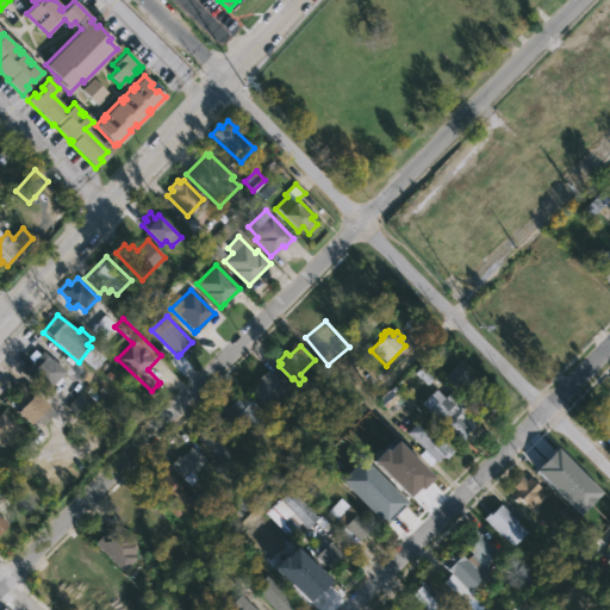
[(64,372),(47,392),(23,369),(42,350),(64,372)]
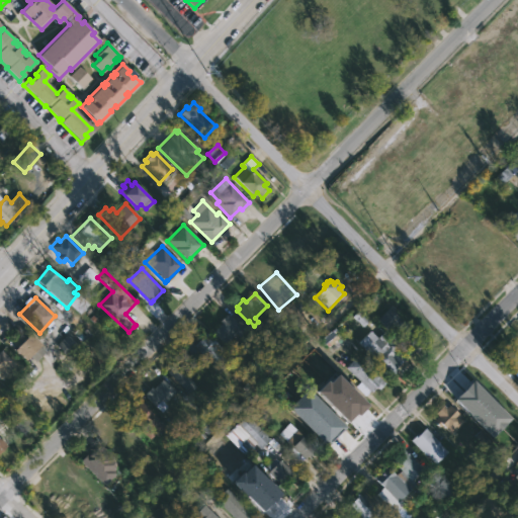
[(404,324),(393,335),(376,321),(389,309),(404,324)]
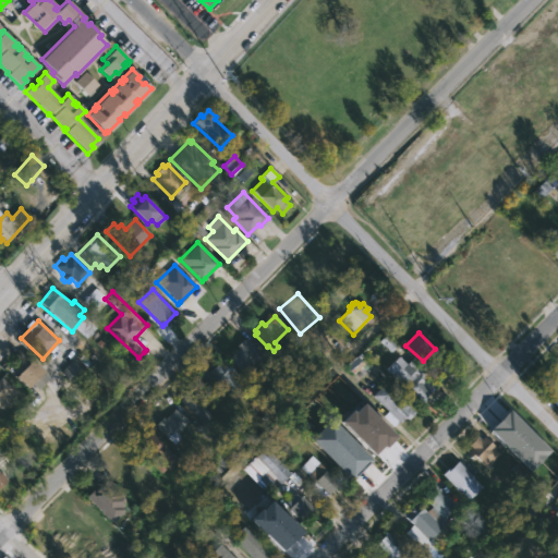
[(323,346),(332,355),(342,347),(334,336),(323,346)]
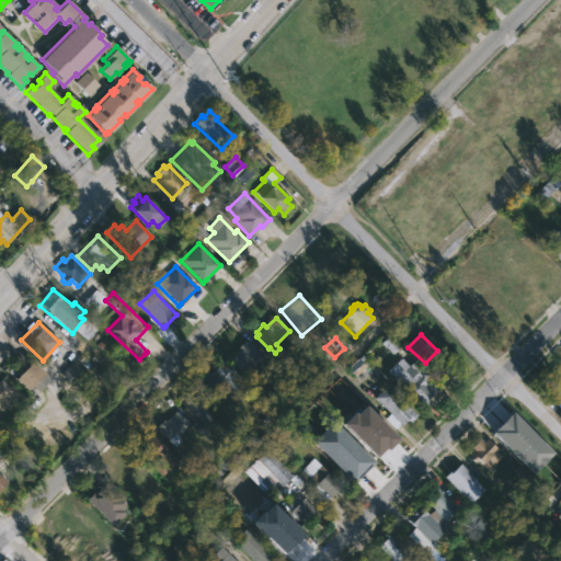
[(244,341),(248,343),(249,342),(264,357),(258,364),(255,362),(243,374),(230,359),(239,350),(238,348),(244,341)]
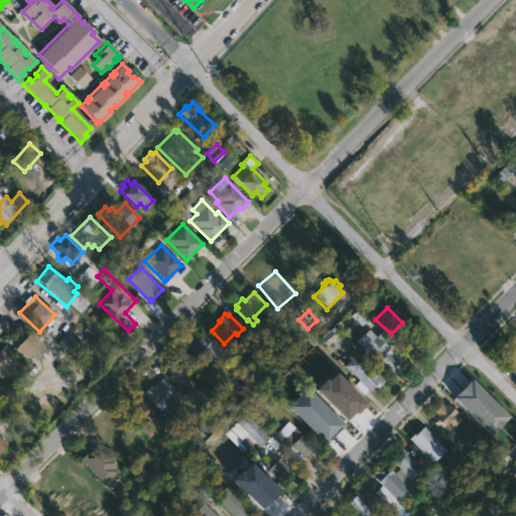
[(24,325),(42,341),(40,343),(45,349),(34,360),(29,354),(25,358),(14,347),(23,338),(17,332),(24,325)]
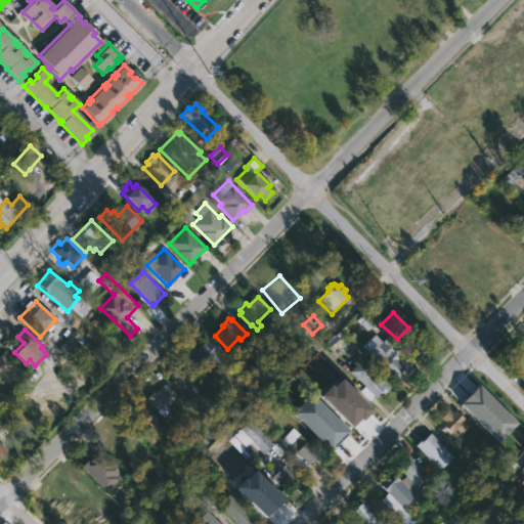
[(374,335),(381,342),(387,336),(412,360),(392,383),(380,370),(383,367),(362,347),(374,335)]
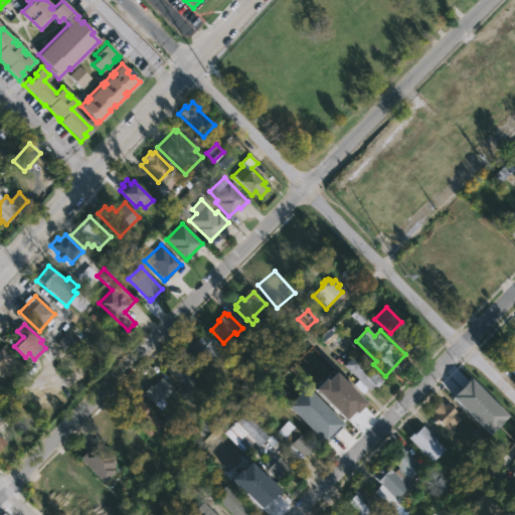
[(207,330),(237,362),(232,367),(227,361),(213,375),(182,343),(189,337),(194,342),(207,330)]
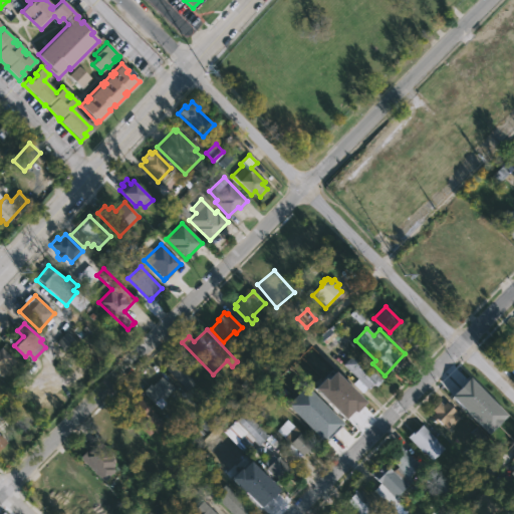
[(56,345),(67,355),(77,345),(66,334),(56,345)]
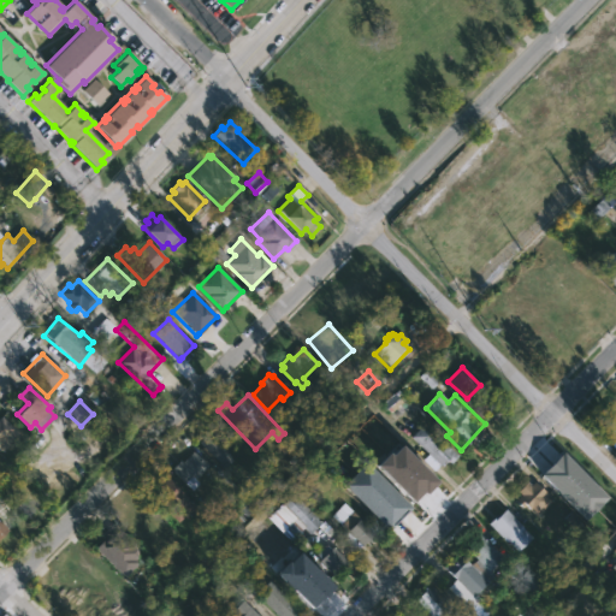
[(0,418),(1,416),(18,433),(0,451),(0,418)]
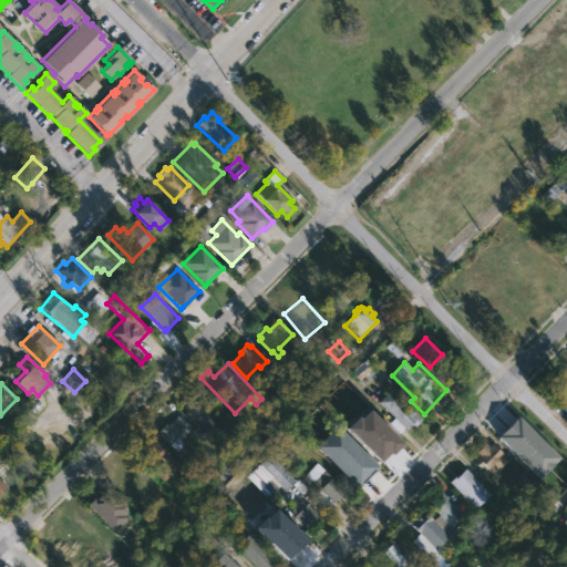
[(421,420),(414,428),(411,424),(405,431),(403,429),(399,433),(388,424),(393,419),(377,403),(390,390),(421,420)]
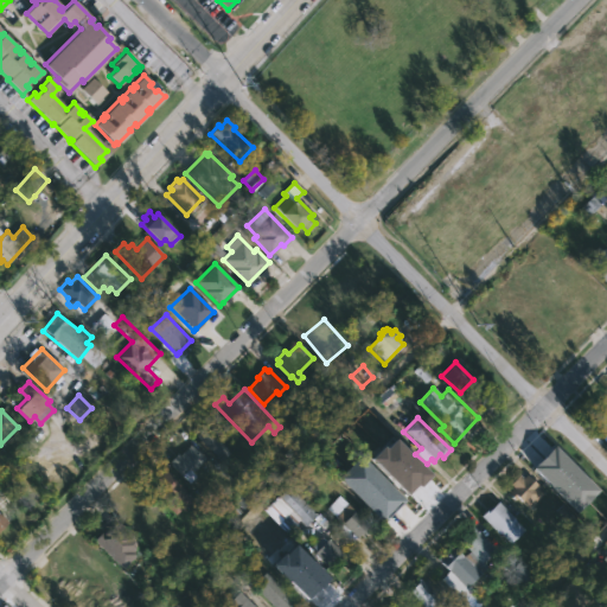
[(236,447),(222,462),(198,440),(206,430),(204,429),(210,423),(236,447)]
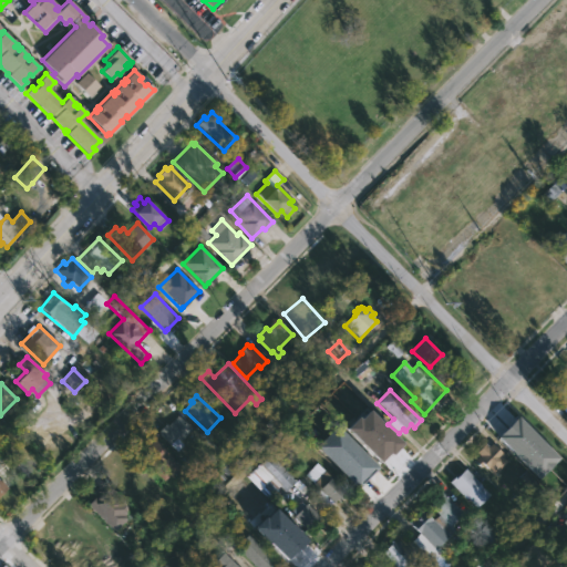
[(395,443),(380,460),(354,434),(372,415),(384,426),(382,430),(395,443)]
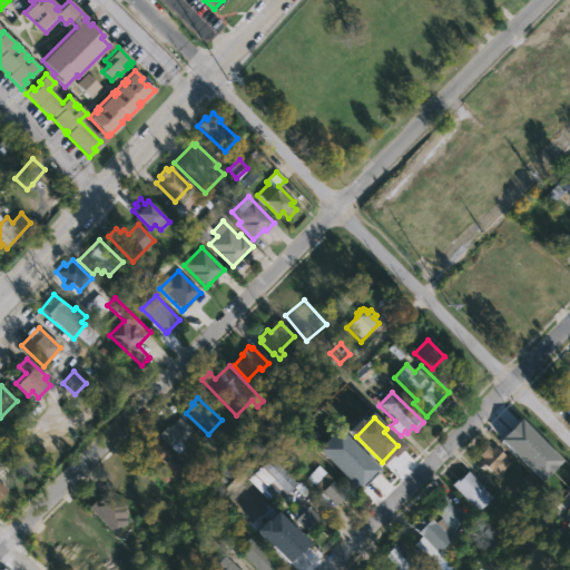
[(179,419),(195,434),(177,452),(158,434),(165,428),(168,430),(179,419)]
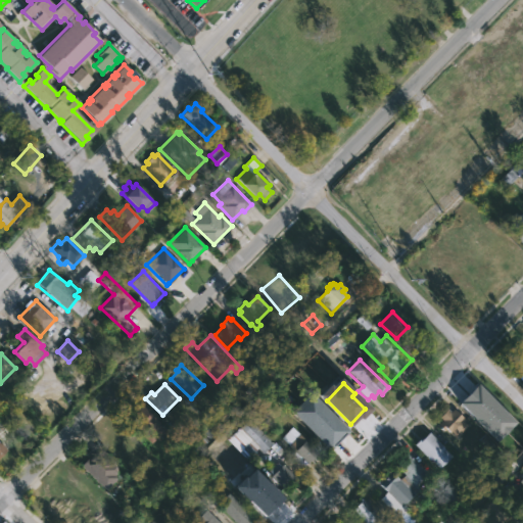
[(467,394),(477,384),(515,423),(506,432),(467,394)]
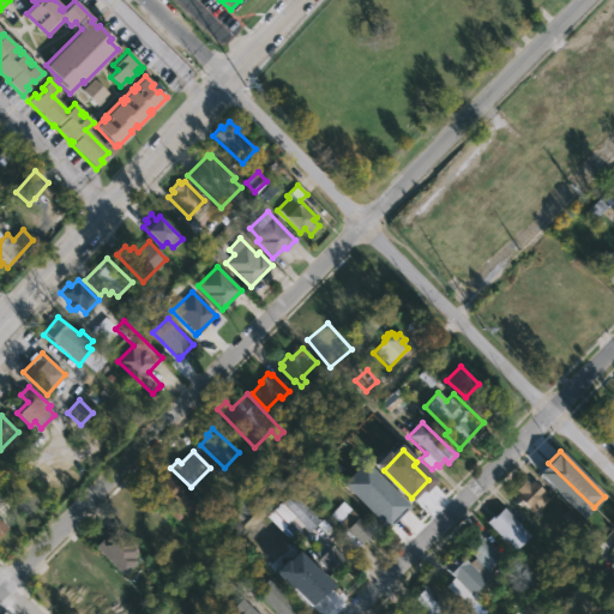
[(594,507),(583,519),(537,474),(548,463),(594,507)]
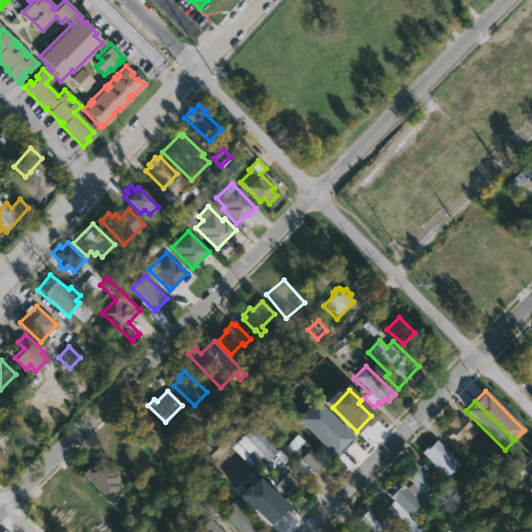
[(147,413),(160,426),(144,441),(131,427),(139,417),(140,418),(147,413)]
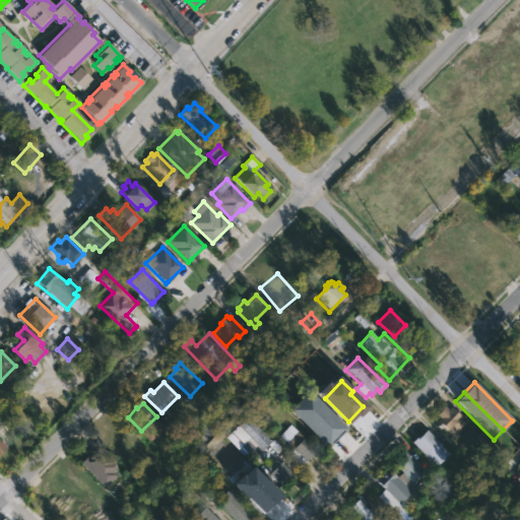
[(451,405),(462,416),(461,417),(465,423),(453,435),(443,425),(441,427),(435,421),(440,416),(437,413),(445,405),(448,408),(451,405)]
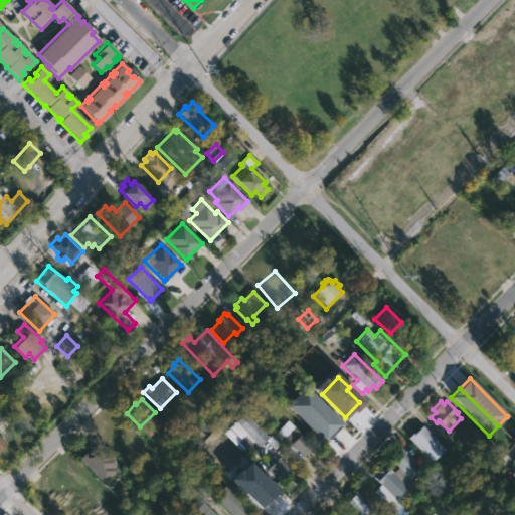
[(270,439),(261,447),(253,440),(247,445),(240,438),(233,444),(224,434),(246,413),(270,439)]
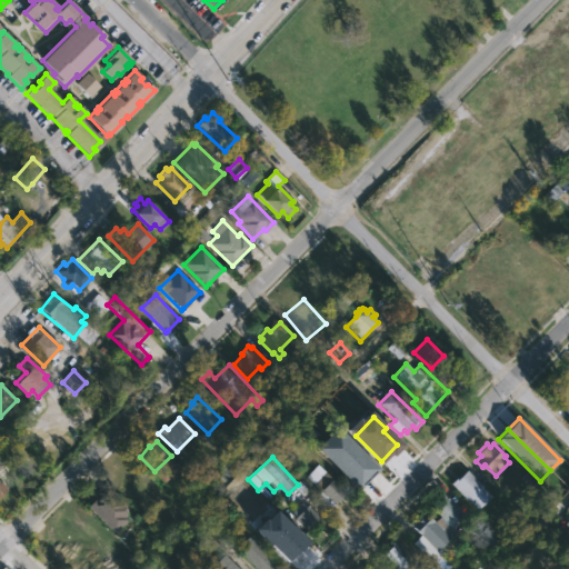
[(345,500),(341,503),(338,500),(336,503),(307,477),(319,463),(348,491),(342,496),(346,499),(345,500)]
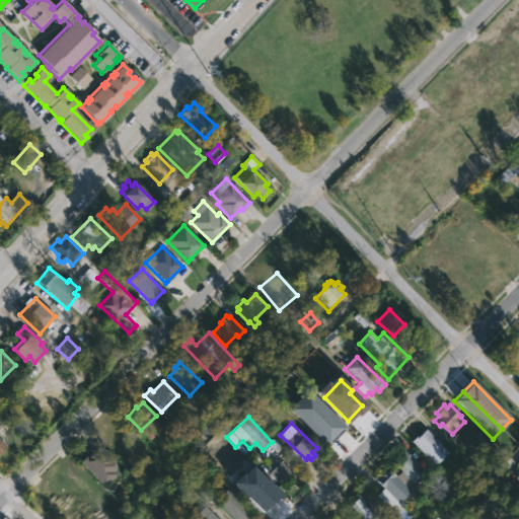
[(425,429),(448,452),(435,464),(411,440),(419,432),(421,434),(425,429)]
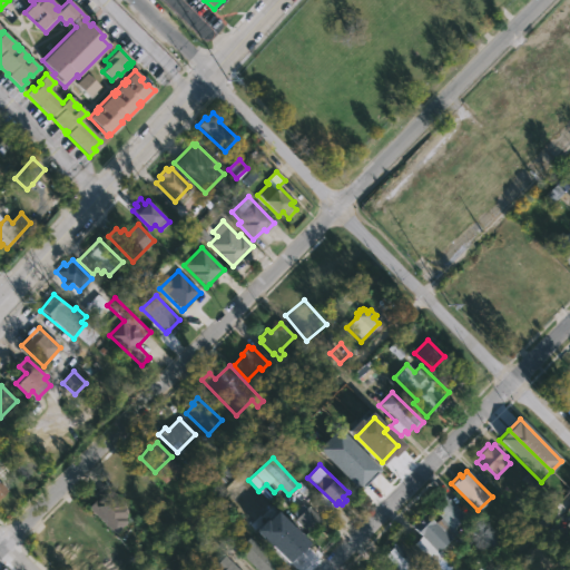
[(127,521),(117,531),(95,508),(98,504),(97,503),(101,499),(96,493),(106,484),(125,504),(124,507),(127,510),(124,512),(128,517),(125,519),(127,521)]
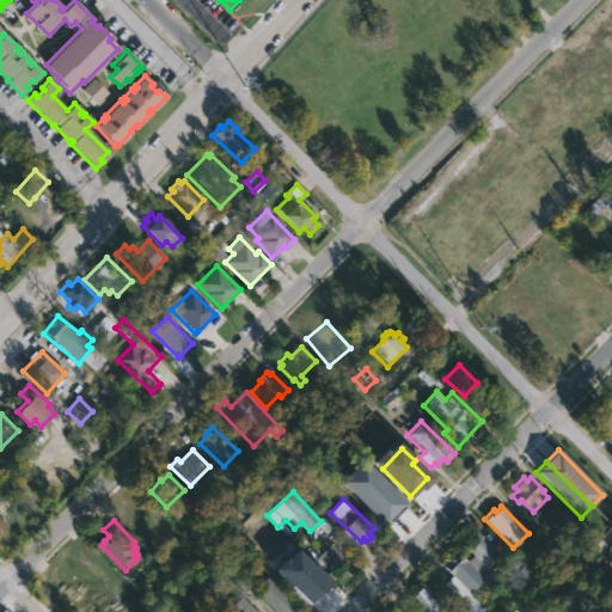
[(506,558),(483,580),(489,587),(467,609),(444,585),(454,575),(441,561),(456,546),(470,561),(476,555),(464,544),(478,530),(506,558)]
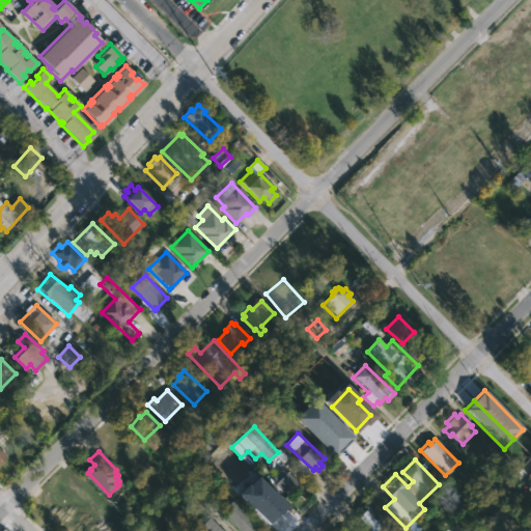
[(283,471),(285,473),(286,472),(301,485),(288,498),(272,481),(282,470),(283,471)]
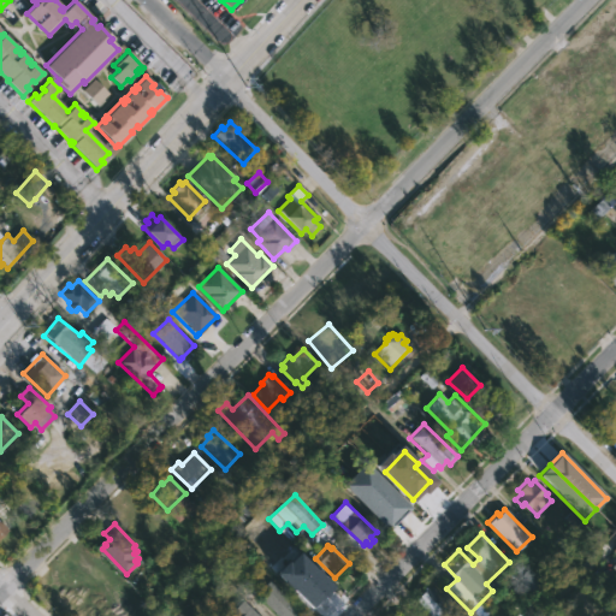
[(324,587),(315,596),(314,594),(307,602),(272,568),(282,557),(277,552),(282,546),(324,587)]
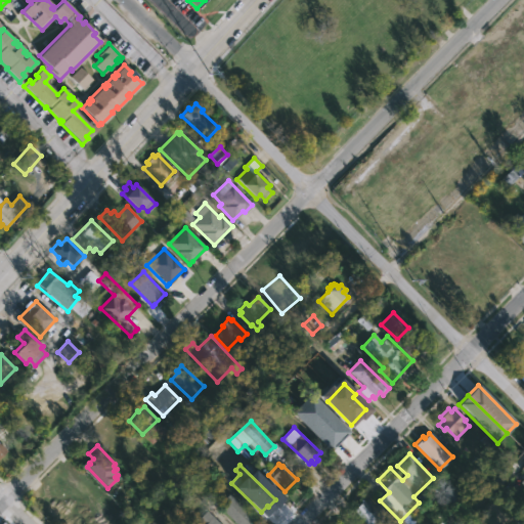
[(214,493),(222,503),(230,494),(255,519),(253,521),(257,523),(235,523),(220,509),(222,507),(220,505),(212,514),(203,505),(214,493)]
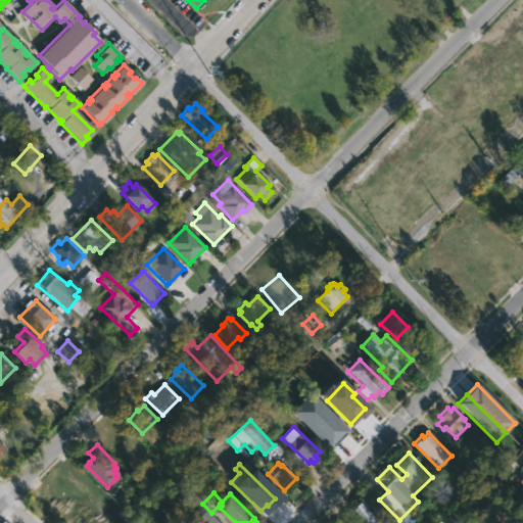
[(375,522),(367,522),(352,509),(365,493),(384,514),(375,522)]
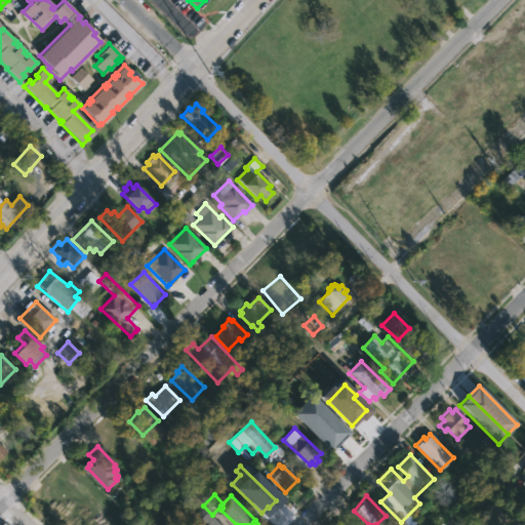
[(112,524),(93,524),(85,515),(95,506),(112,524)]
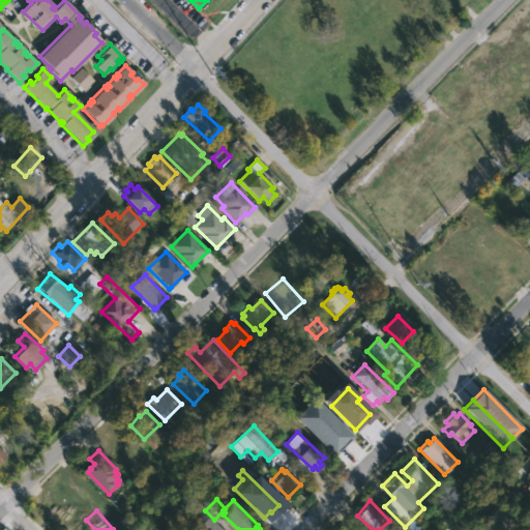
[(197,529),(209,518),(222,529),(197,529)]
